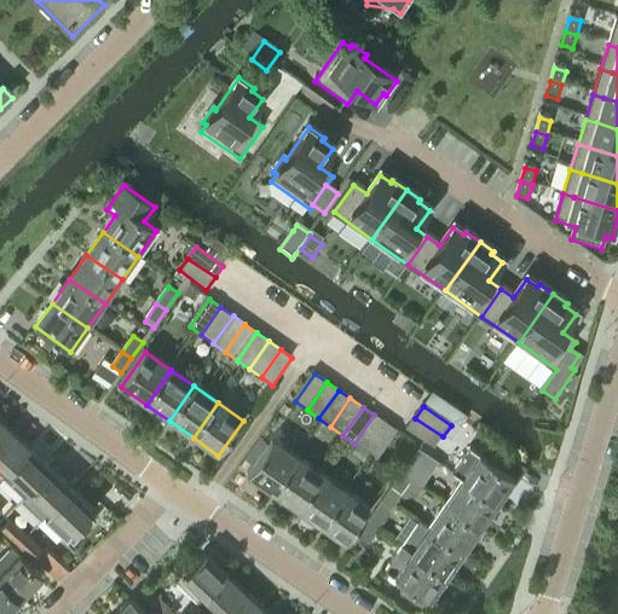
[(367,451),(380,433),(386,423),(374,415),(354,444),(367,451)]
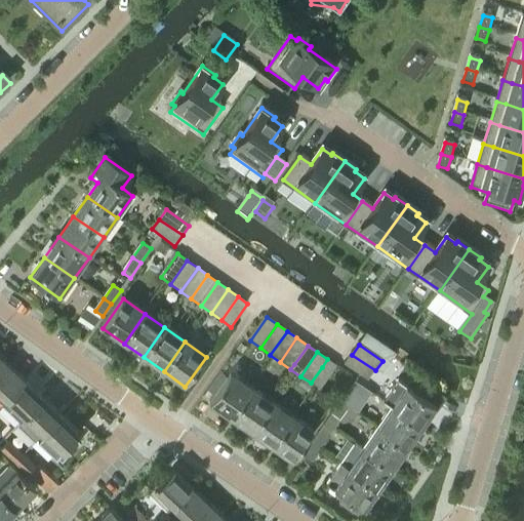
[(368,381),(375,370),(352,355),(345,365),(368,381)]
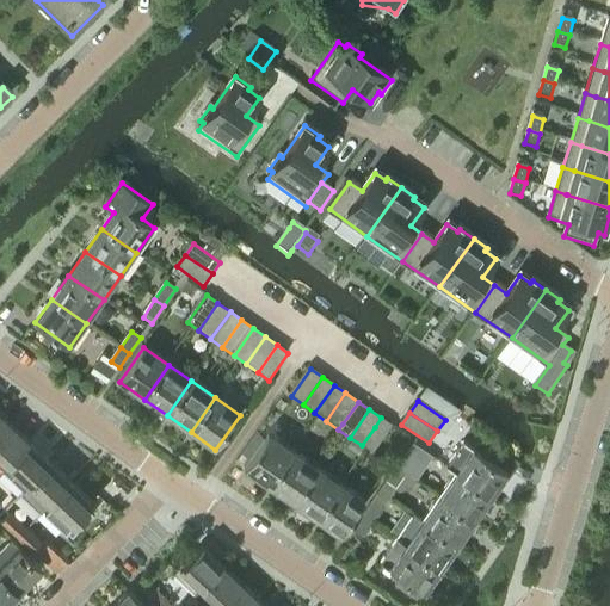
[(374,455),(393,426),(381,418),(375,427),(362,445),(374,455)]
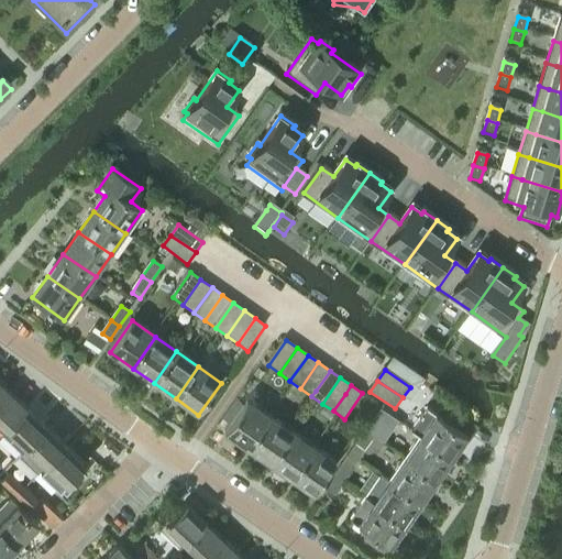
[(0,435),(2,437),(26,410),(8,393),(0,401),(0,435)]
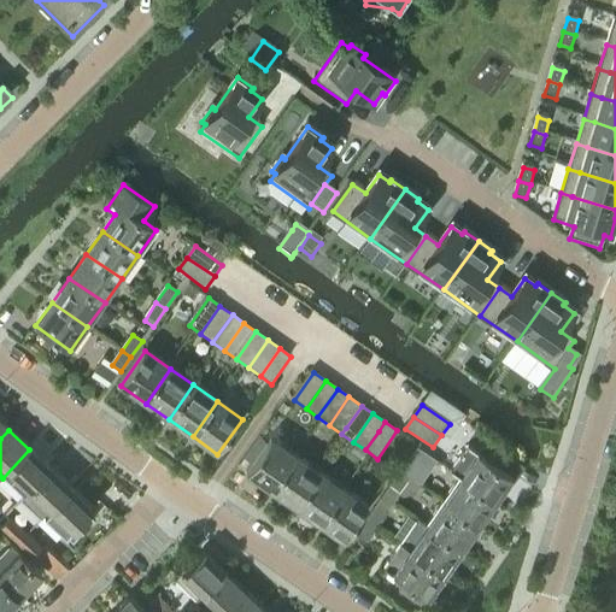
[(273,492),(297,458),(271,440),(247,475),(273,492)]
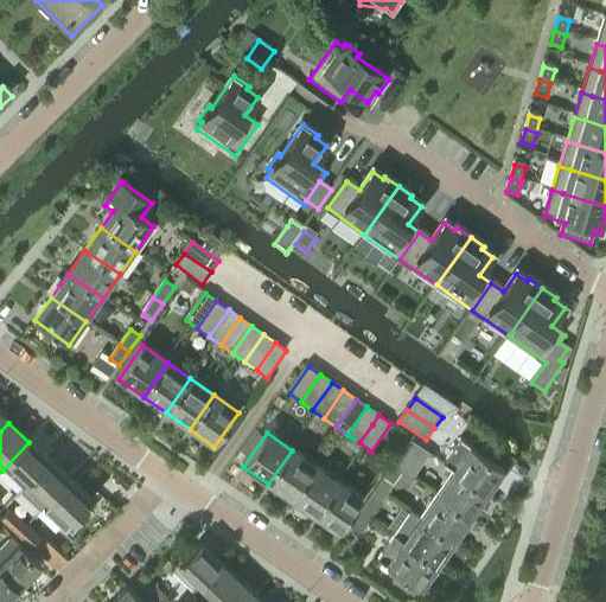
[(29,442),(2,471),(24,491),(29,485),(49,462),(29,442)]
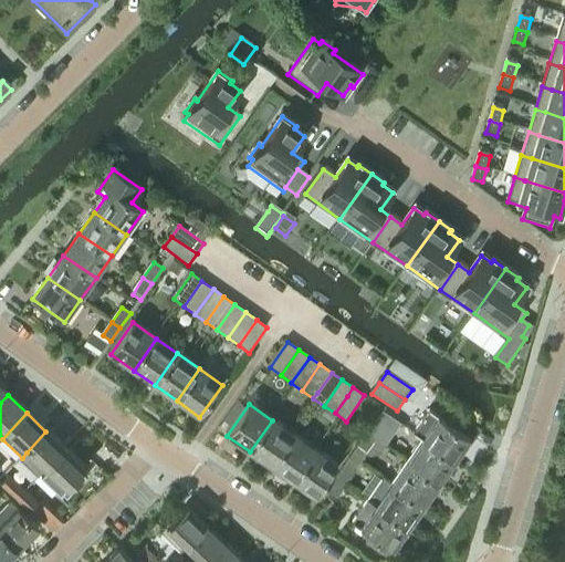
[(429,413),(415,434),(424,440),(456,462),(471,441),(453,429),(429,413)]
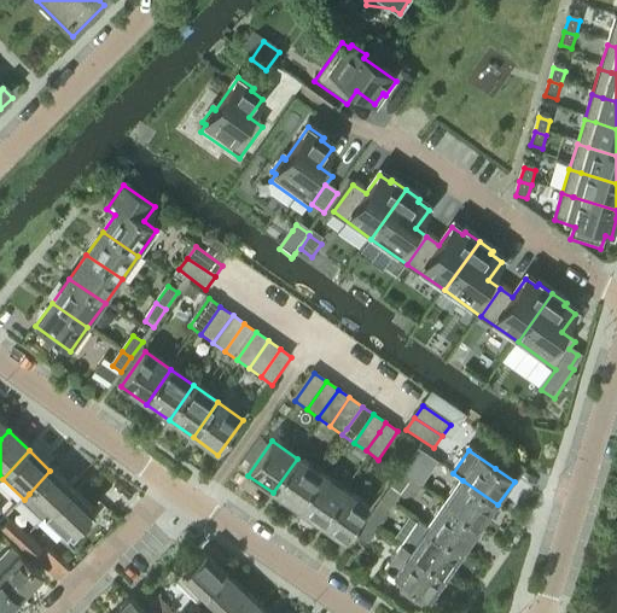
[(297,509),(321,474),(297,459),(273,492),(297,509)]
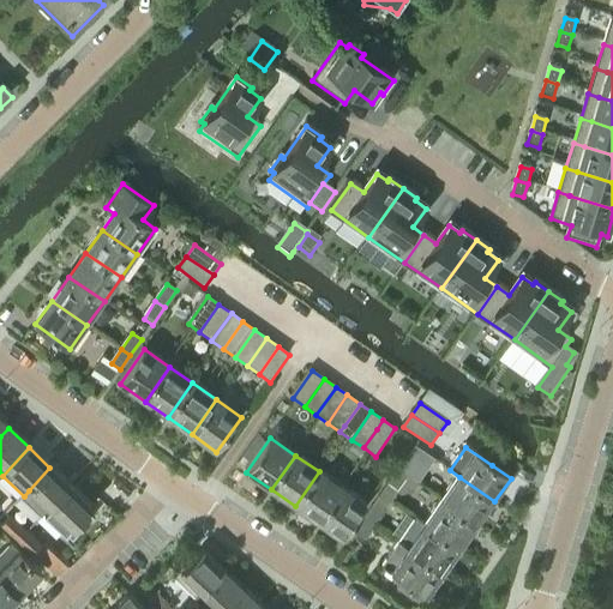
[(409,477),(419,463),(410,457),(400,471),(409,477)]
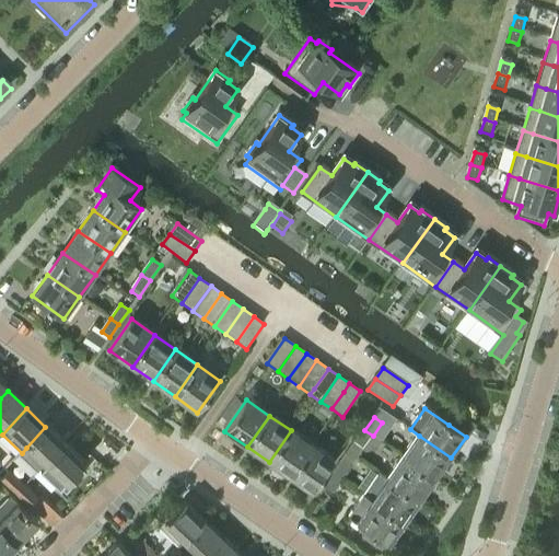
[(22,453),(20,455),(38,473),(41,471),(45,465),(63,444),(45,427),(26,448),(22,453)]
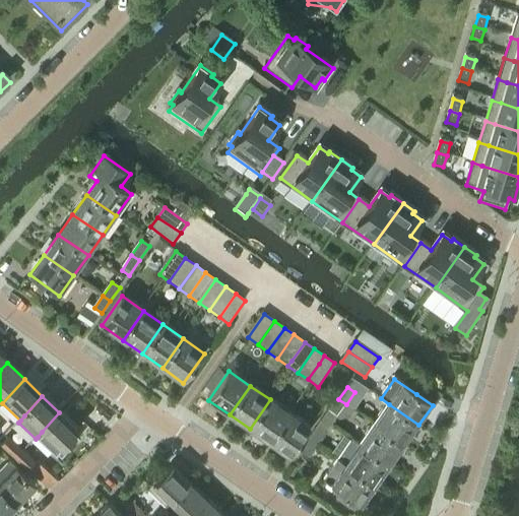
[(269,443),(289,413),(270,399),(250,429),(269,443)]
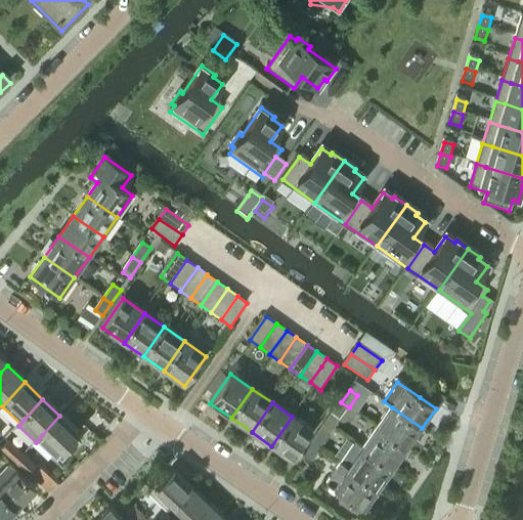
[(341,402),(328,423),(335,428),(339,422),(349,407),(341,402)]
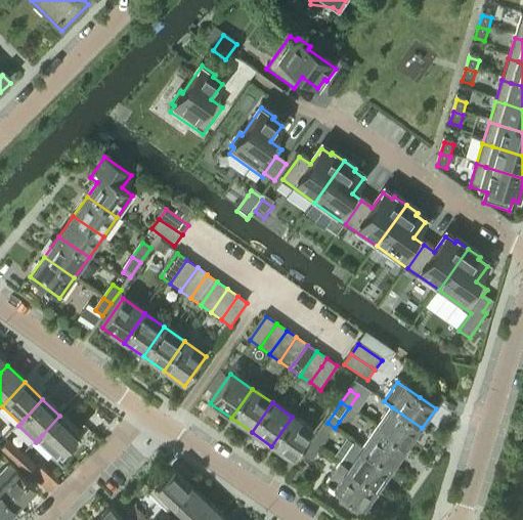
[(392,407),(378,428),(408,448),(422,428),(392,407)]
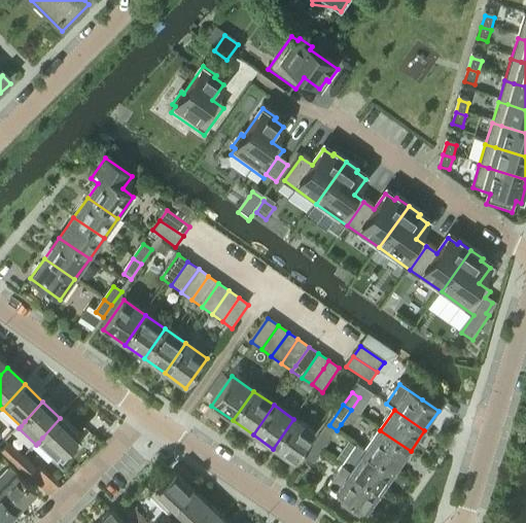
[(42,438),(38,443),(57,460),(63,465),(81,446),(75,441),(79,437),(60,418),(42,438)]
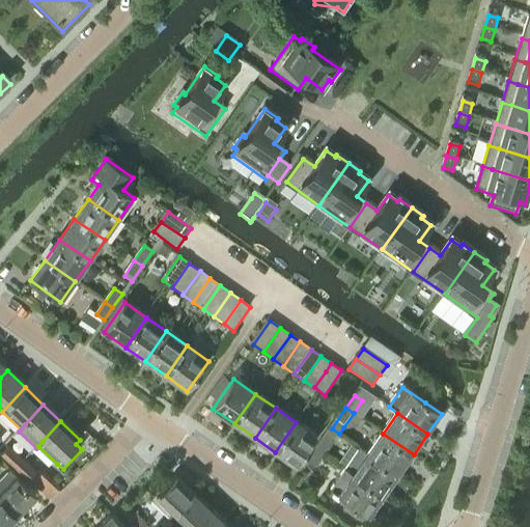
[(297,467),(317,438),(296,422),(275,452),(297,467)]
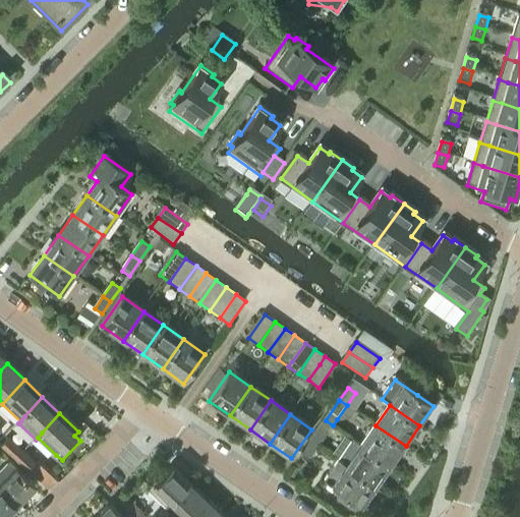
[(376,425),(361,446),(392,466),(406,446),(376,425)]
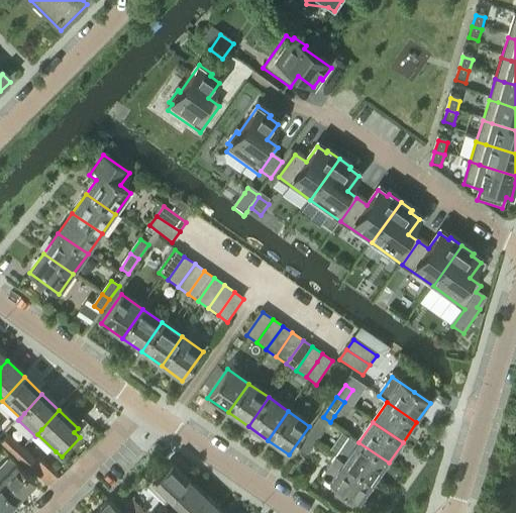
[(317,425),(308,438),(312,440),(316,443),(324,430),(317,425)]
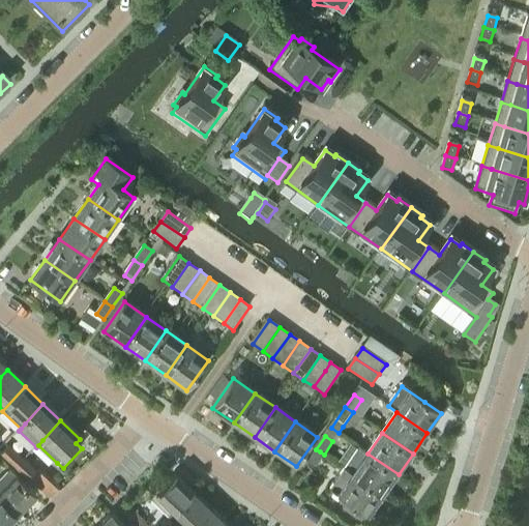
[(15,468),(22,461),(9,448),(2,457),(15,468)]
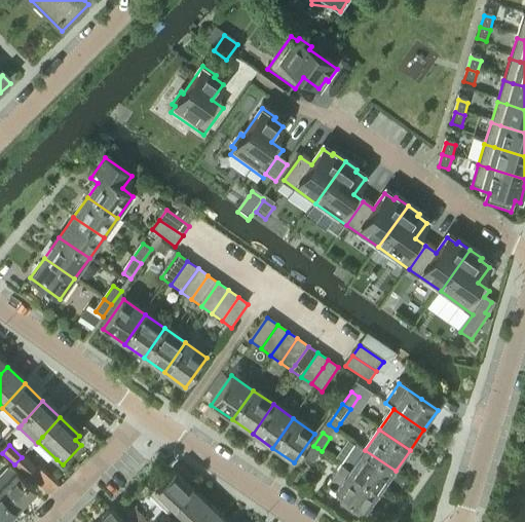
[(312,463),(322,451),(313,446),(305,458),(312,463)]
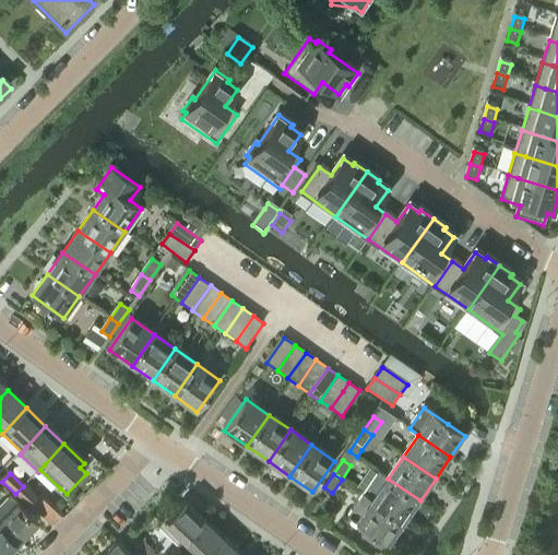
[(372,482),(364,495),(405,523),(420,500),(388,479),(381,487),(372,482)]
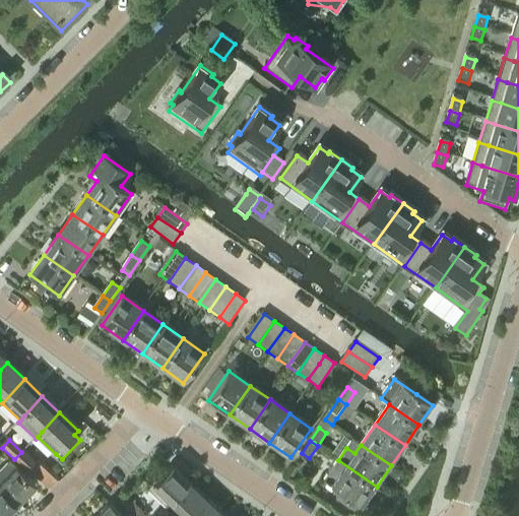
[(38,467),(21,452),(14,459),(29,474),(48,492),(59,481),(41,463),(38,467)]
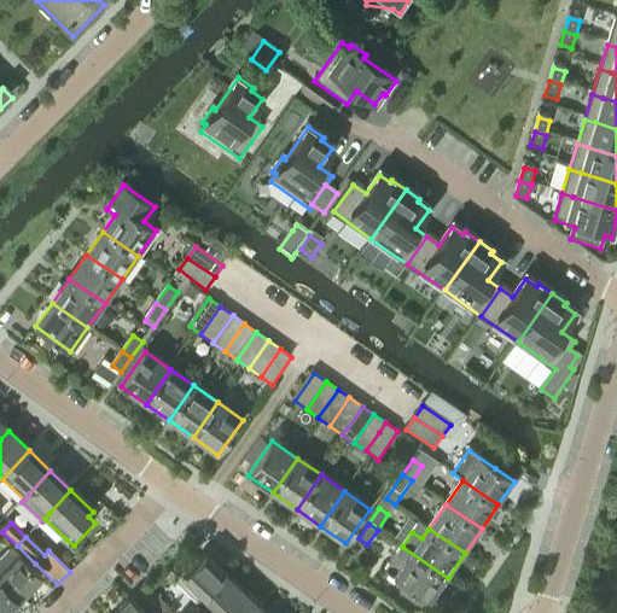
[(402,547),(385,571),(405,585),(400,593),(424,609),(429,602),(430,602),(448,578),(402,547)]
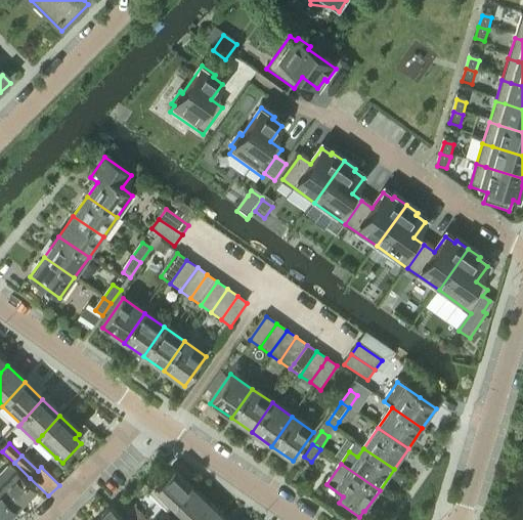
[(0,491),(19,510),(36,492),(9,467),(0,476),(0,491)]
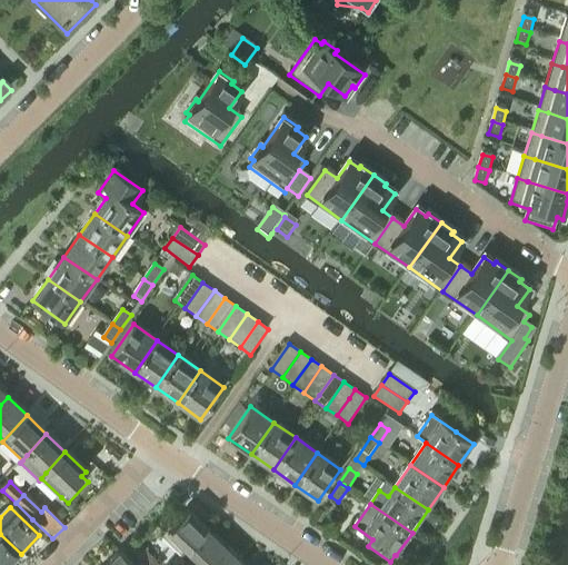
[(181,559),(188,552),(209,531),(188,512),(168,533),(161,539),(181,559)]
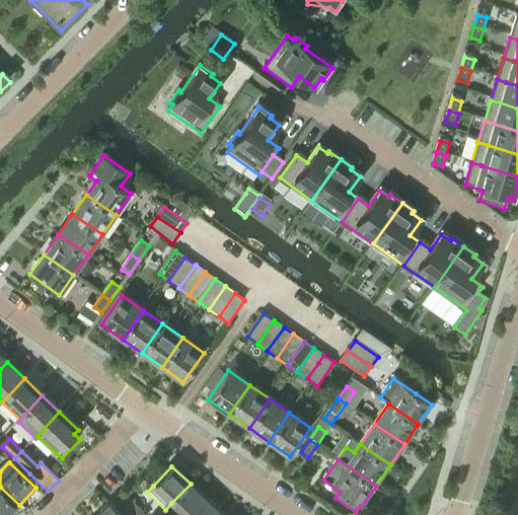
[(195,514),(208,501),(191,484),(171,503),(183,514),(195,514)]
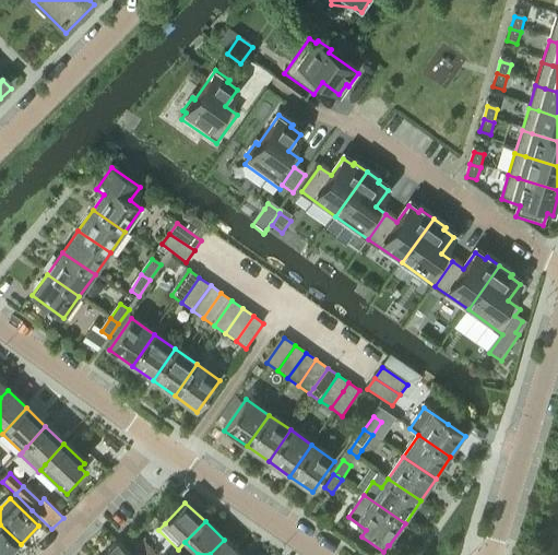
[(10,554),(21,544),(0,524),(0,554),(10,554)]
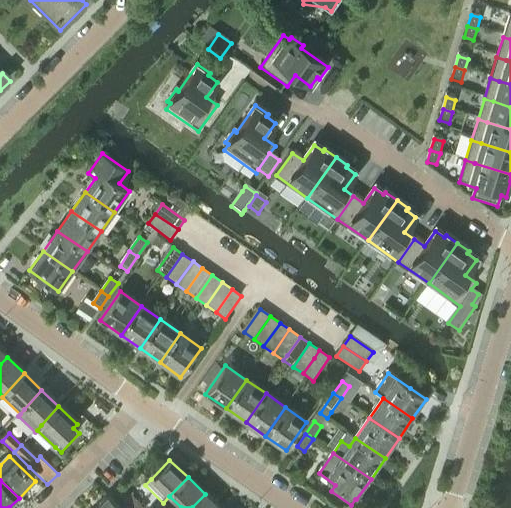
[(218,507),(205,494),(192,507),(218,507)]
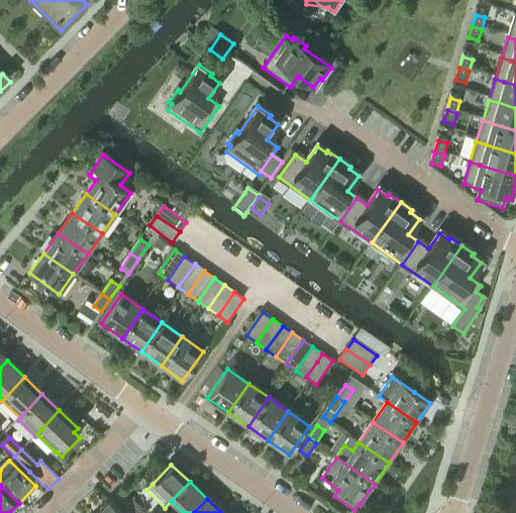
[(119,512),(109,503),(99,512),(119,512)]
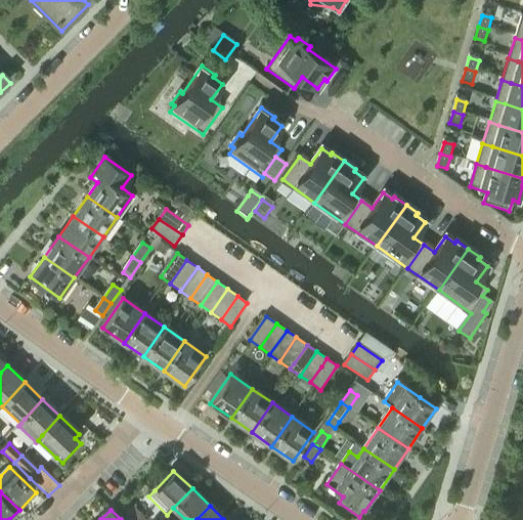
[(145,519),(135,510),(128,517),(130,519),(145,519)]
